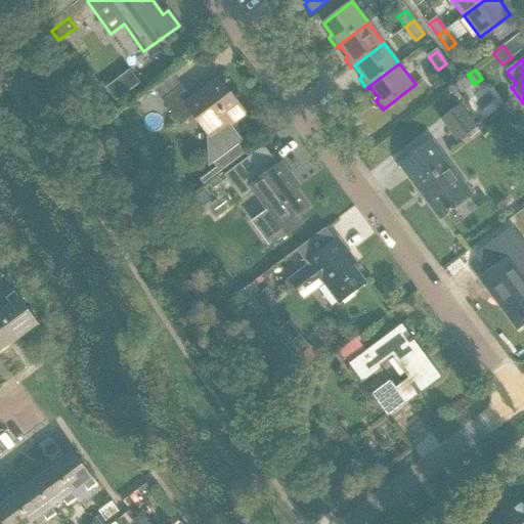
[(231,125),(246,114),(219,79),(192,100),(181,86),(164,99),(182,126),(195,116),(209,134),(207,135),(209,166),(244,141),(231,125)]
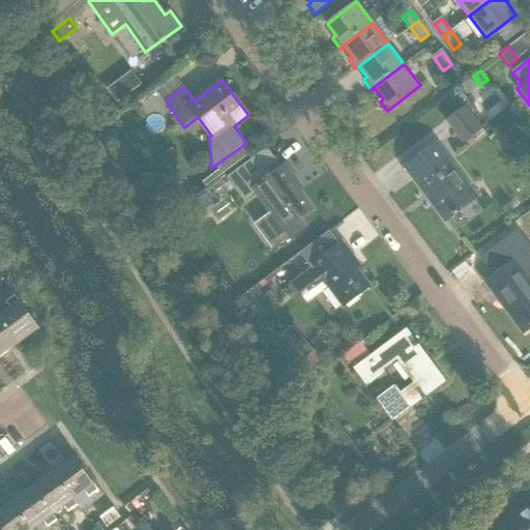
[(116,81),(107,88),(117,101),(126,94),(116,81)]
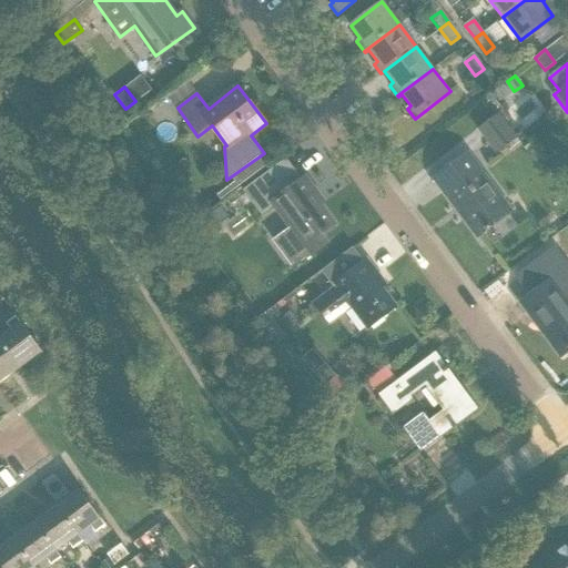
[(517,138),(499,113),(478,129),(496,153),(517,138)]
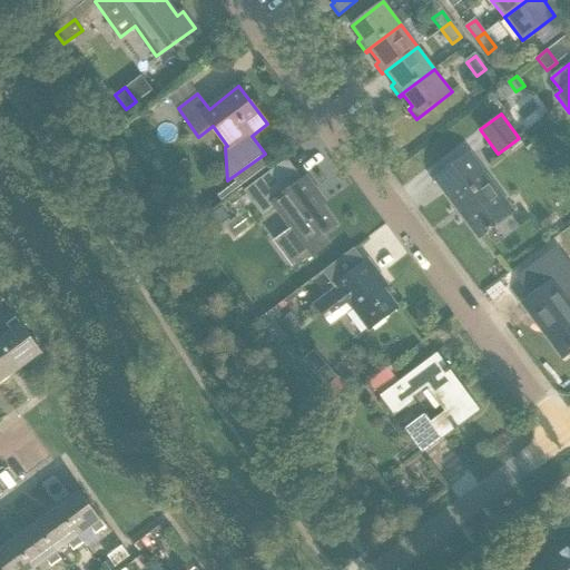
[(472,156),(438,182),(457,208),(459,207),(481,236),(513,213),(472,156)]
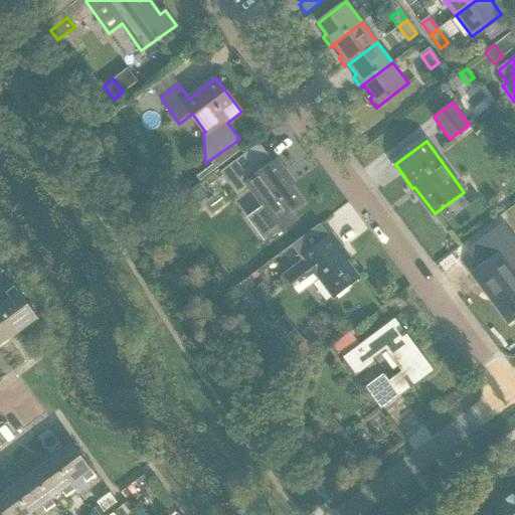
[(251,149),(219,172),(238,197),(249,188),(265,209),(251,219),(268,241),(296,220),(290,212),(303,203),(285,178),(288,176),(277,160),(266,168),(259,159),(251,149)]
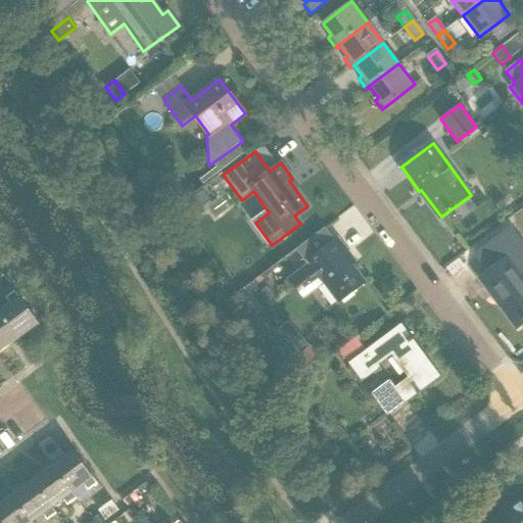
[(340,302),(365,283),(351,266),(355,263),(337,239),(334,241),(324,229),(296,249),(306,263),(311,260),(312,263),(290,278),(302,296),(325,280),(340,302)]
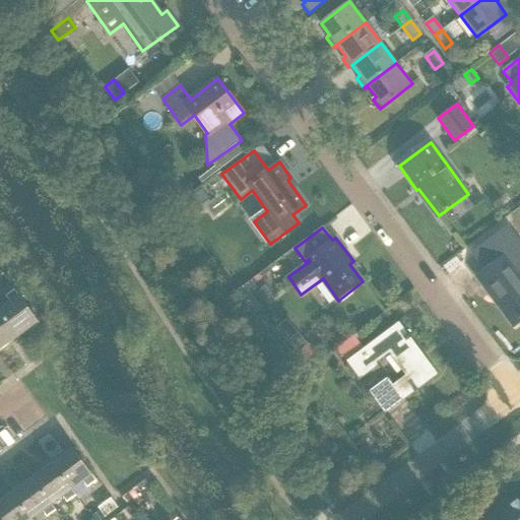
[(519,322),(519,273),(508,258),(515,253),(504,238),(477,258),(488,271),(477,278),(514,327),(519,322)]
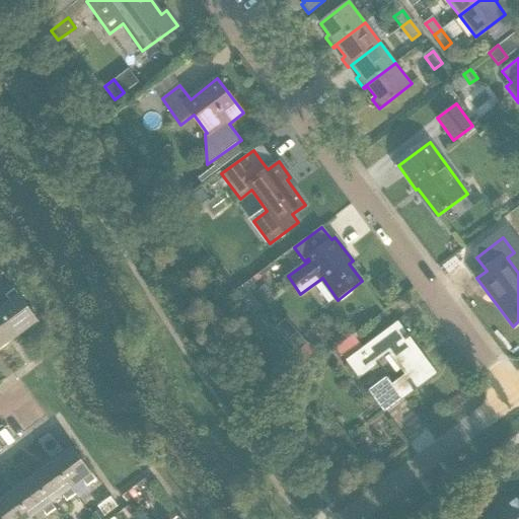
[(0,311),(18,337),(39,321),(19,295),(18,295),(14,290),(6,296),(10,301),(0,308),(0,311)]
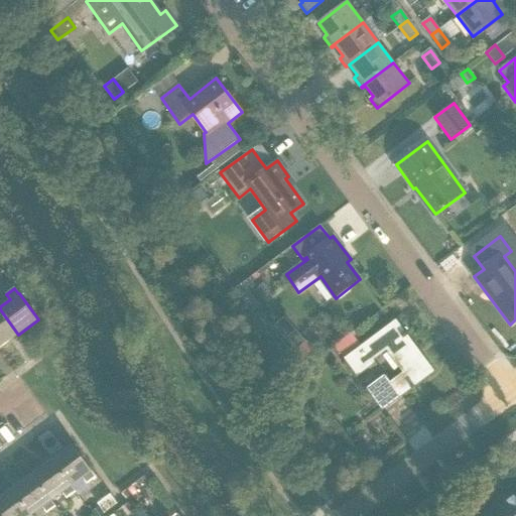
[(0,347),(18,335),(0,309),(0,347)]
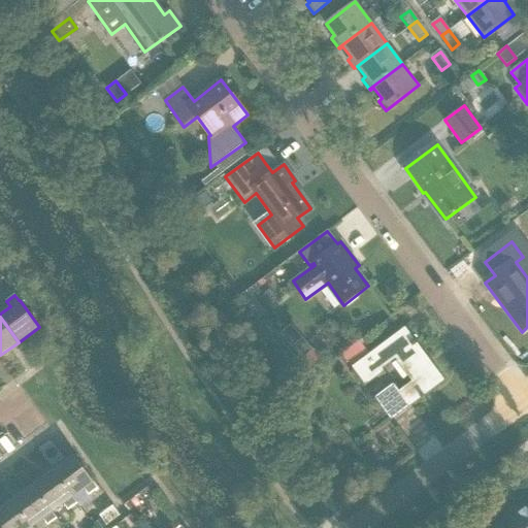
[(383,368),(395,359),(411,382),(399,391),(394,384),(375,397),(392,420),(444,381),(405,327),(369,354),(360,340),(343,353),(366,385),(385,370),(383,368)]
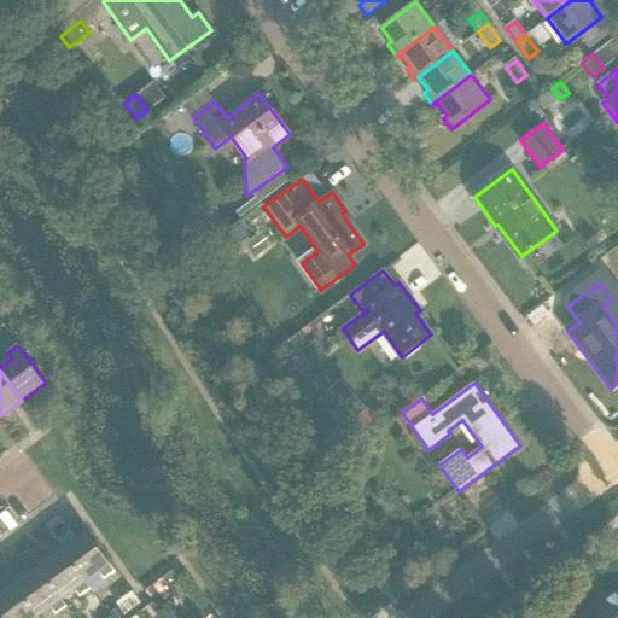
[(62,551),(85,582),(98,572),(103,578),(112,571),(109,565),(86,532),(62,551)]
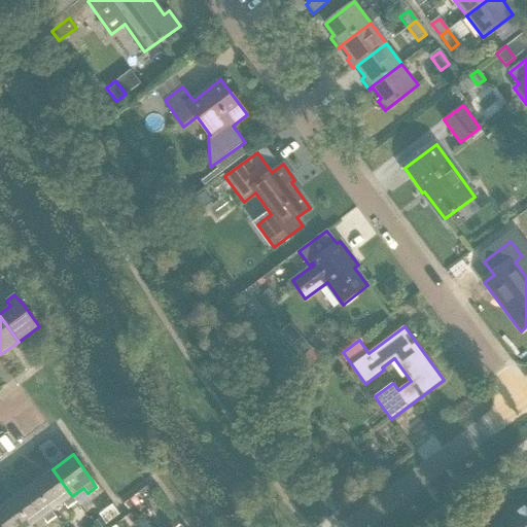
[(76,502),(72,496),(53,469),(32,485),(51,512),(64,502),(67,508),(76,502)]
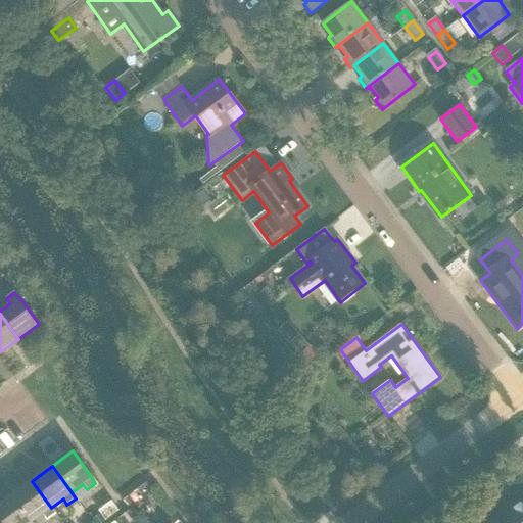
[(31,522),(43,514),(47,519),(55,513),(51,508),(32,481),(11,495),(31,522)]
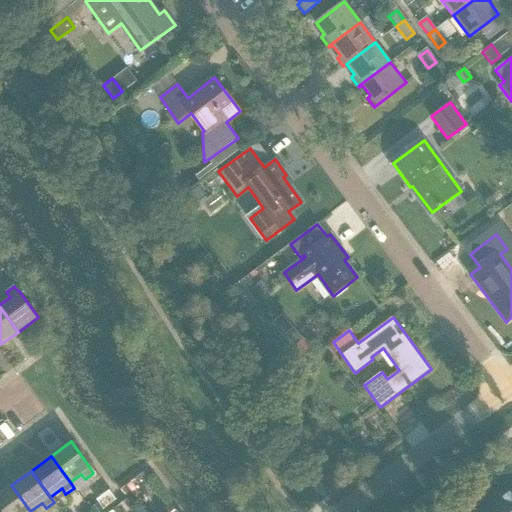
[(0,493),(0,511),(30,511),(11,485),(0,493)]
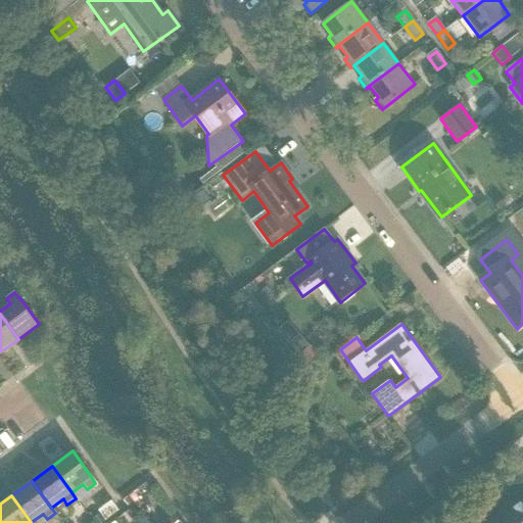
[(522,522),(522,501),(493,522),(522,522)]
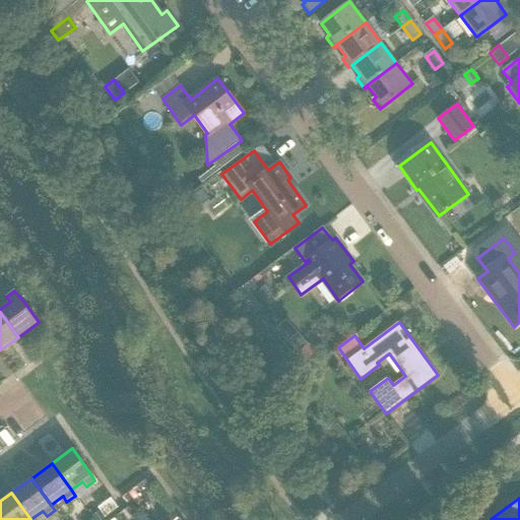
[(99,511),(90,517),(92,519),(101,519),(104,518),(99,511)]
